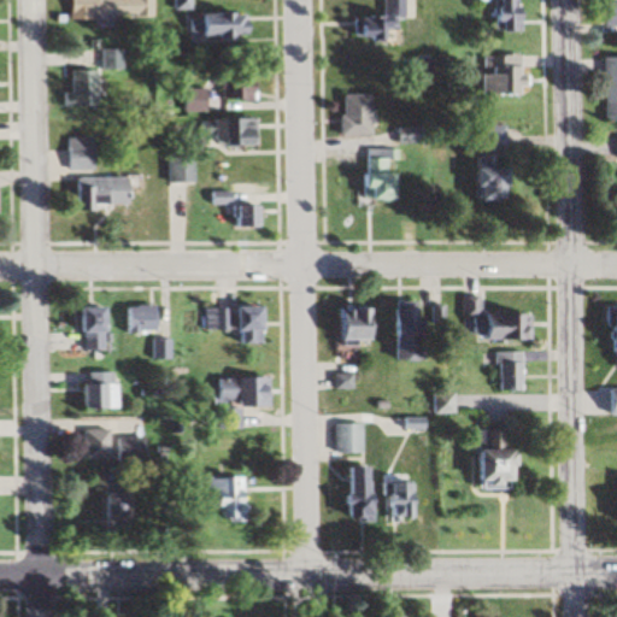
[(72,0),(72,17),(151,17),(150,0),(72,0)]
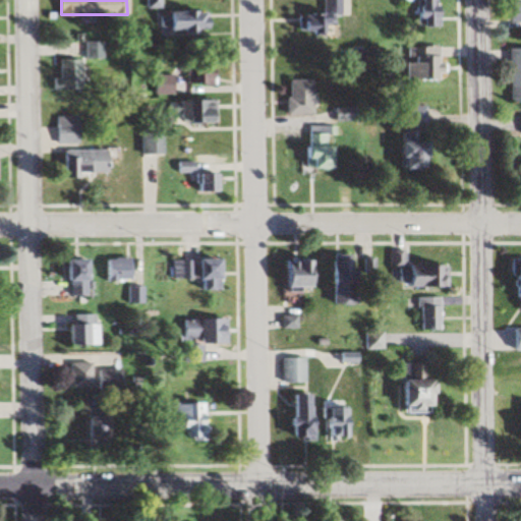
[(317,0),(319,12),(290,12),(290,34),(335,34),(335,0),(317,0)]
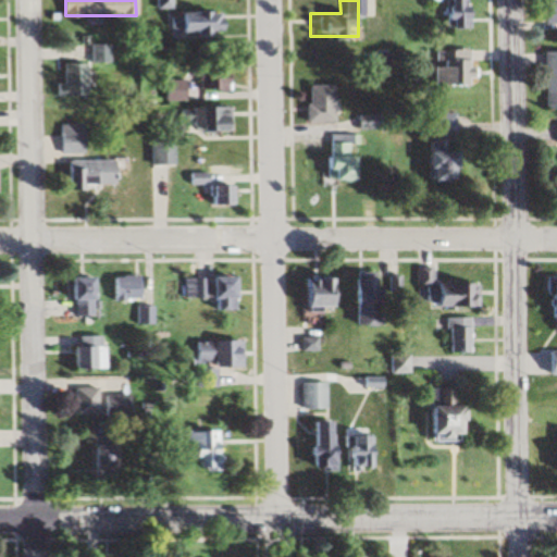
[(462,0),(425,0),(426,3),(434,3),(433,24),(462,25),(462,0)]
